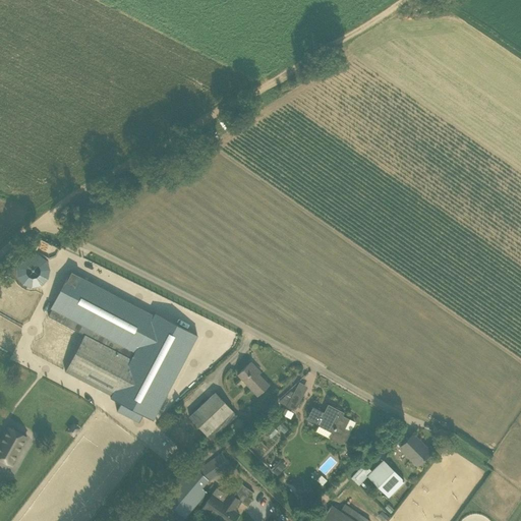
[(33,291),(54,269),(33,249),(11,272),(33,291)]
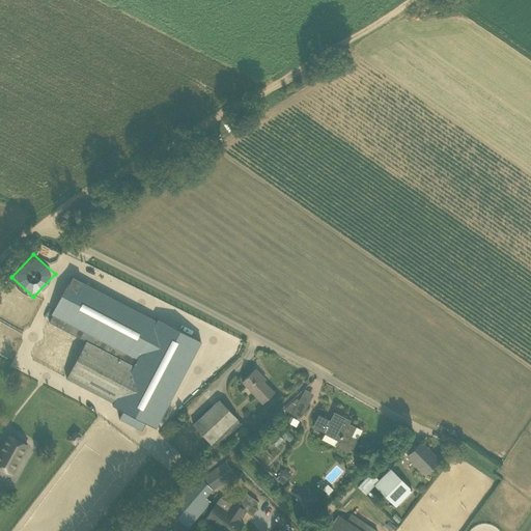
[(66,378),(104,397),(114,402),(112,406),(122,411),(119,418),(142,430),(145,422),(156,428),(201,341),(158,318),(157,322),(71,276),(51,313),(53,314),(49,322),(85,341),(66,378)]
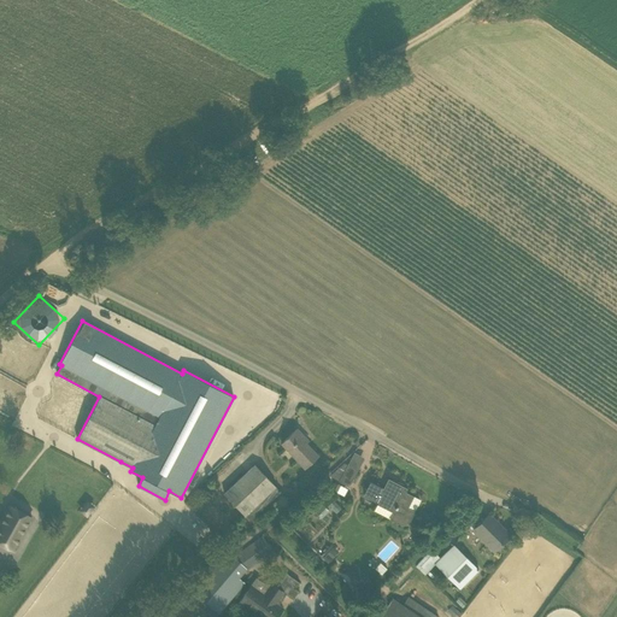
[(282,444),(305,468),(318,456),(301,439),(304,436),(297,429),(282,444)]
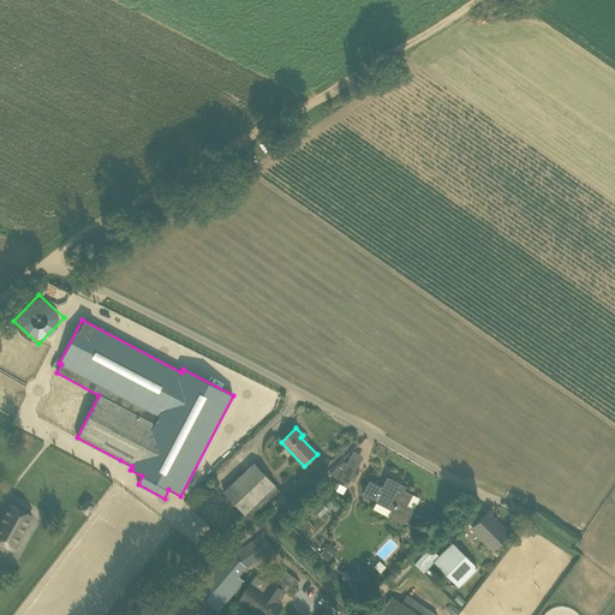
[(224,491),(249,519),(280,490),(255,463),(224,491)]
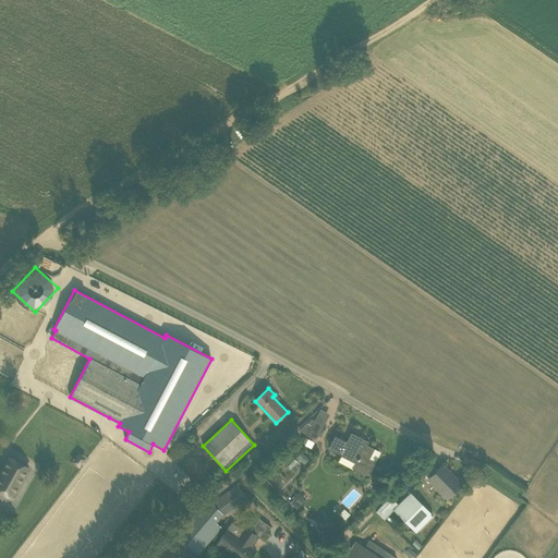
[(307,434),(316,439),(324,424),(315,420),(307,434)]
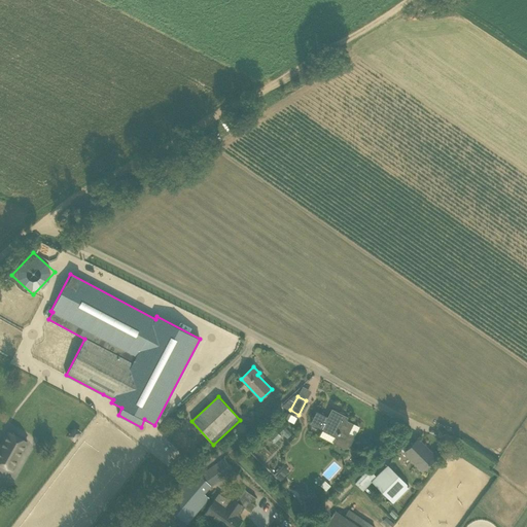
[(332,410),(327,418),(317,412),(311,423),(322,428),(321,429),(337,437),(334,443),(340,446),(342,447),(343,447),(345,447),(347,446),(349,445),(350,444),(351,442),(354,436),(348,433),(352,424),(346,420),(347,417),(332,410)]
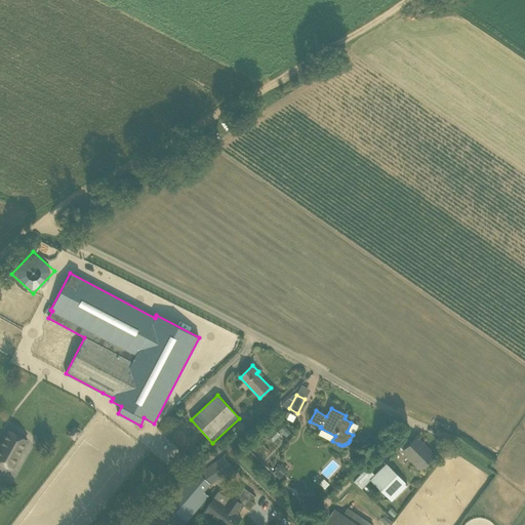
[(0,461),(11,469),(28,440),(8,430),(0,444),(0,461)]
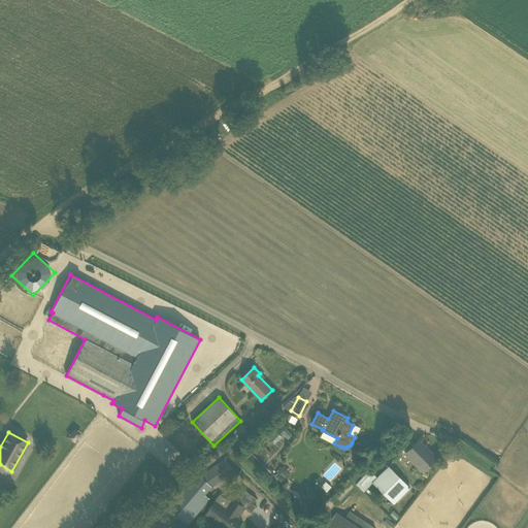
[(418,439),(404,454),(422,472),(436,458),(418,439)]
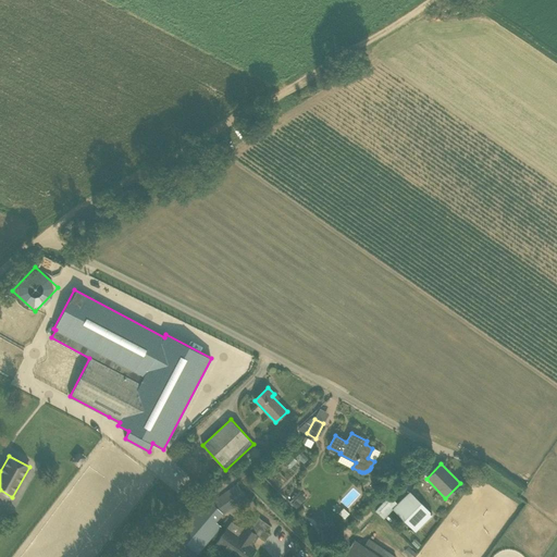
[(177,556),(189,545),(196,552),(198,554),(222,527),(217,521),(224,514),(248,496),(237,482),(211,502),(203,494),(195,504),(148,556),(177,556)]
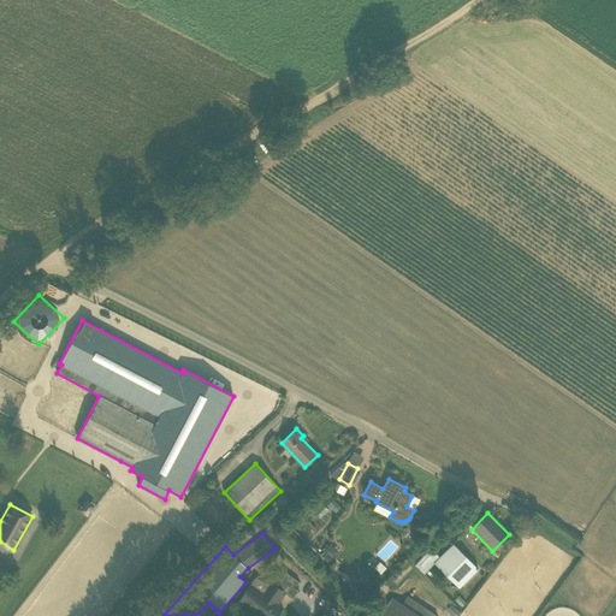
[(329,561),(338,551),(331,544),(321,555),(329,561)]
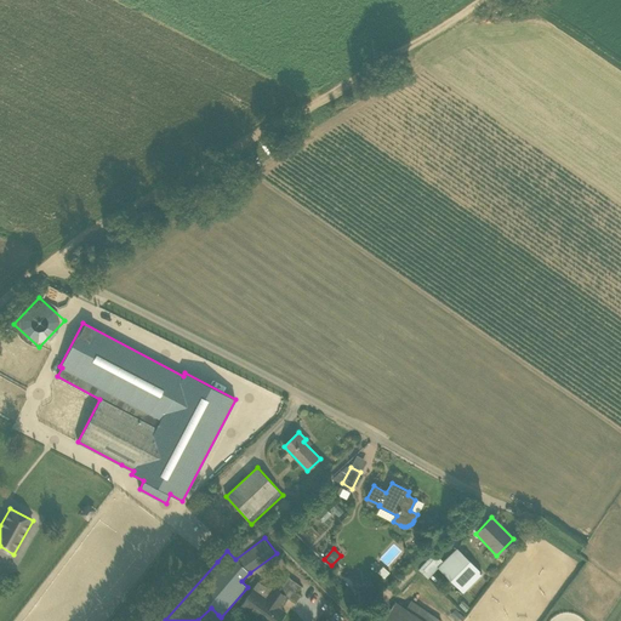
[(457,548),(438,568),(462,592),(482,573),(457,548)]
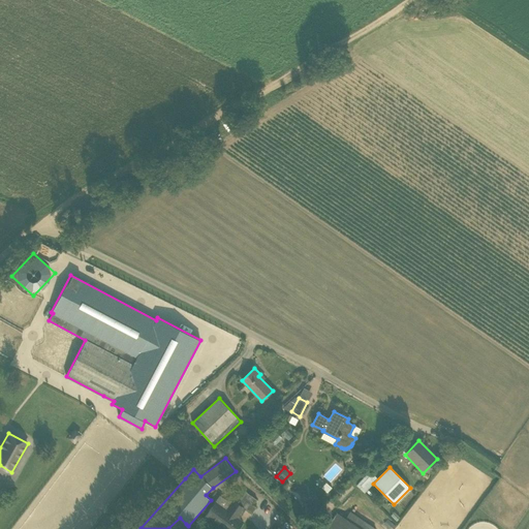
[(320,487),(327,493),(332,488),(325,481),(320,487)]
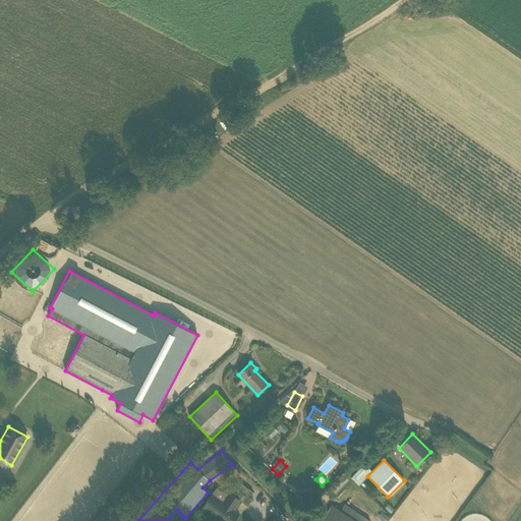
[(239,501),(247,506),(252,500),(249,498),(252,491),(242,484),(234,496),(230,493),(223,502),(212,495),(203,508),(218,519),(219,517),(225,520),(233,520),(239,514),(233,510),(239,501)]
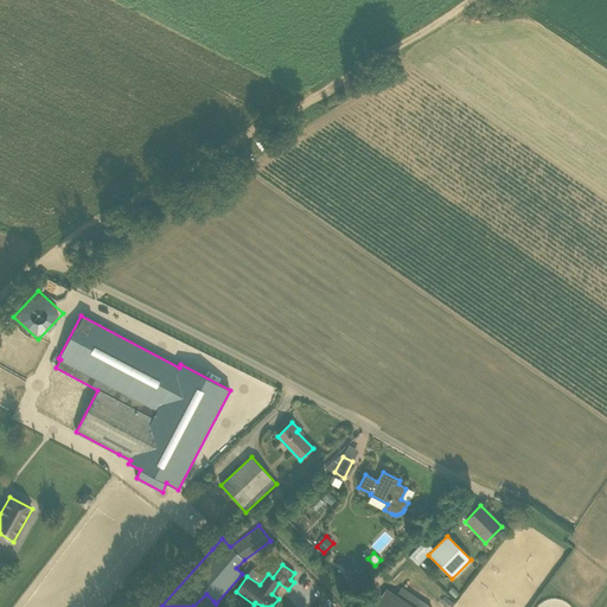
[(413,606),(385,588),(372,606),(413,606)]
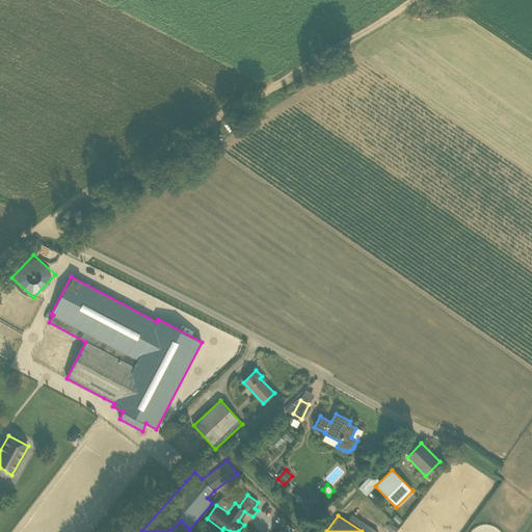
[(395,531),(398,529),(390,522),(386,526),(393,531),(395,531)]
